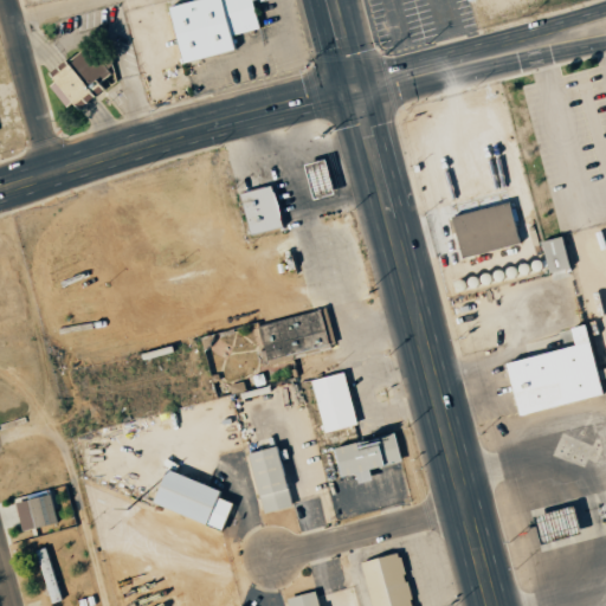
[(189,0),(166,6),(179,64),(231,52),(227,36),(257,30),(250,1),(255,0),(253,0),(189,0)]
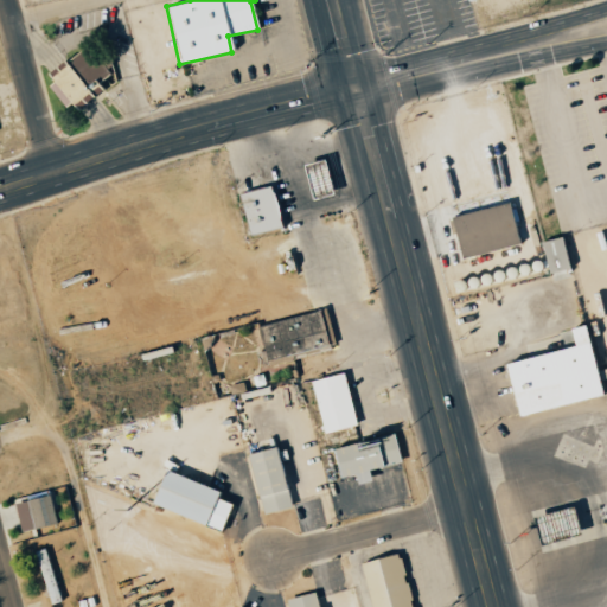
[(50,88),(66,109),(72,104),(77,110),(116,81),(110,56),(95,39),(69,61),(62,59),(48,72),(52,81),(50,88)]
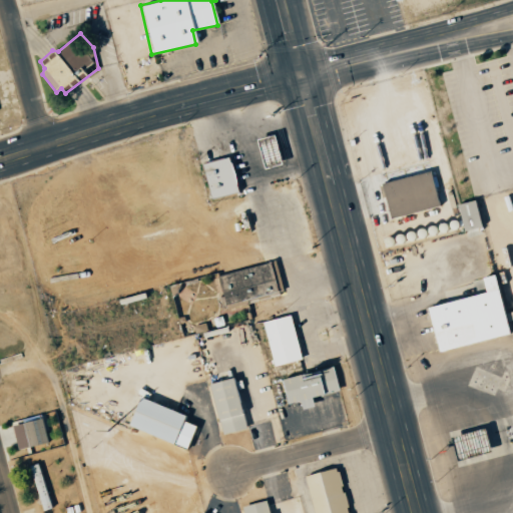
[(262,168),(280,163),(273,134),(254,139),(262,168)]
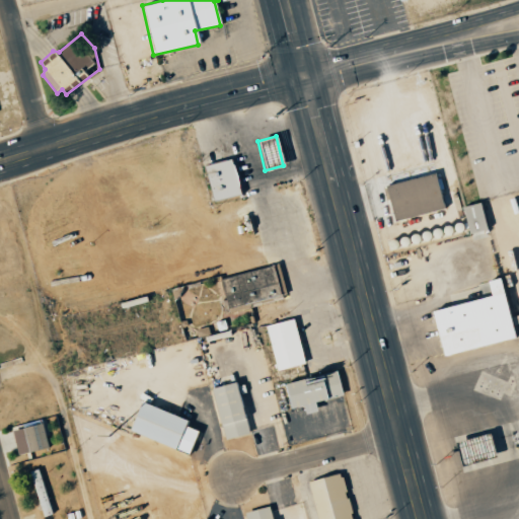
[(203,165),(212,202),(240,195),(230,158),(203,165)]
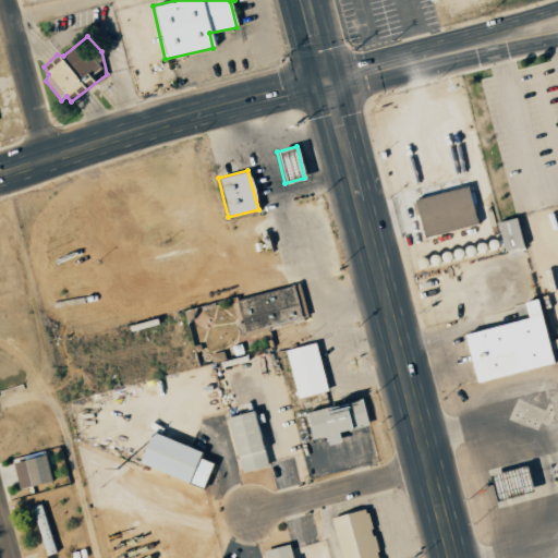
[(413,198),(421,237),(475,226),(468,187),(413,198)]
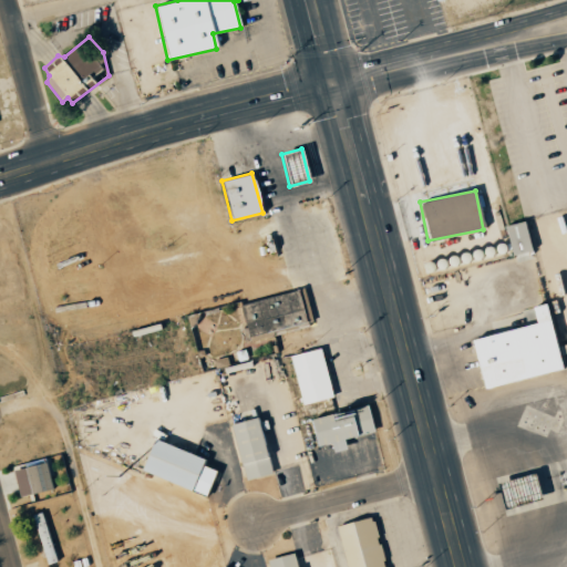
[(512,256),(531,250),(523,220),(503,226),(512,256)]
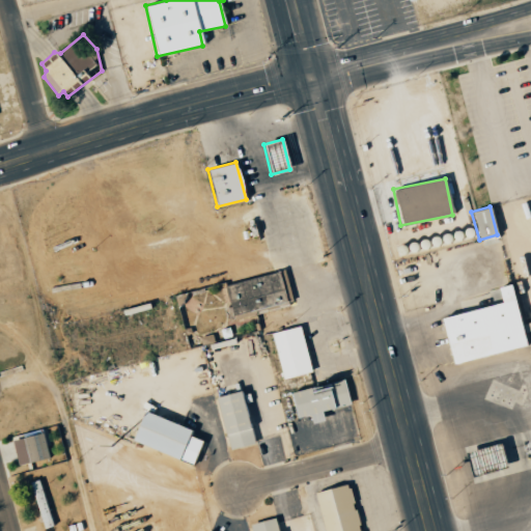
[(231,315),(285,303),(278,272),(224,285),(231,315)]
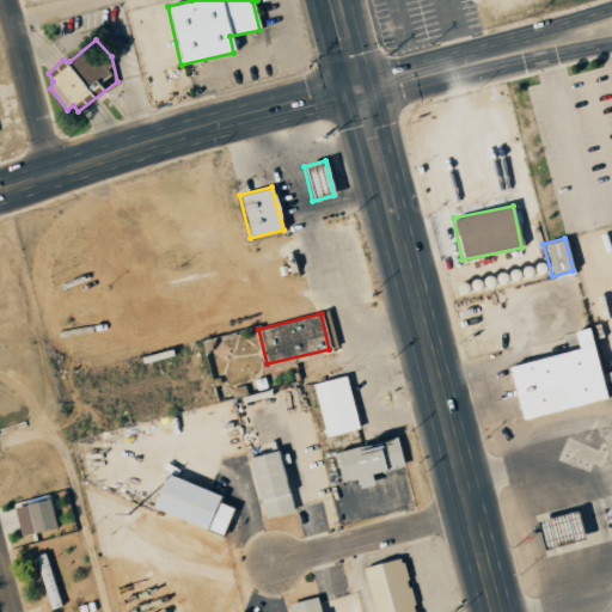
[(519,420),(604,399),(588,329),(563,335),(568,352),(507,366),(519,420)]
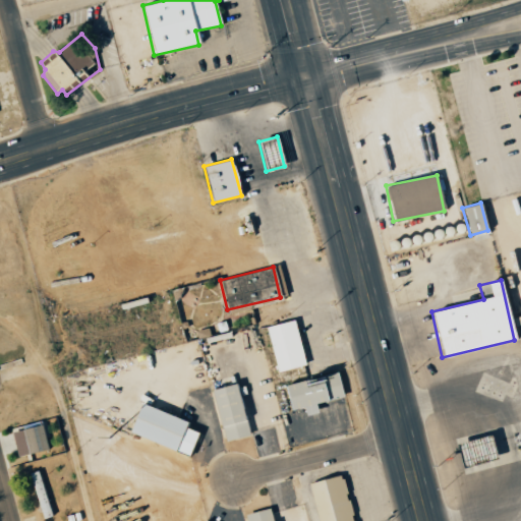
[(305,365),(294,320),(266,327),(277,372),(305,365)]
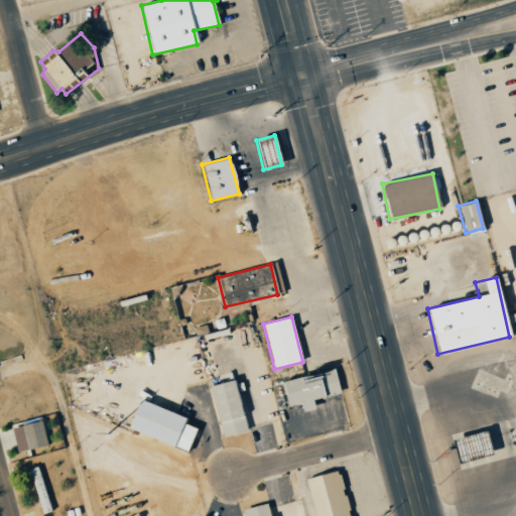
[(286,406),(299,404),(301,412),(313,409),(311,399),(340,393),(334,370),(281,382),(286,406)]
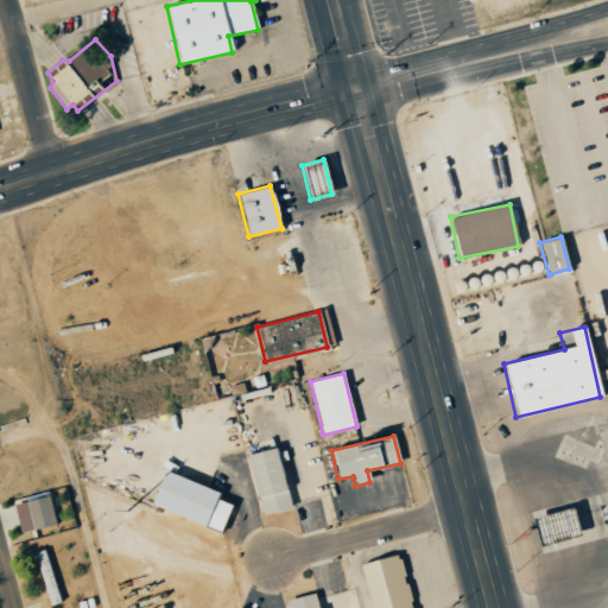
[(246,454),(260,515),(290,508),(277,448),(246,454)]
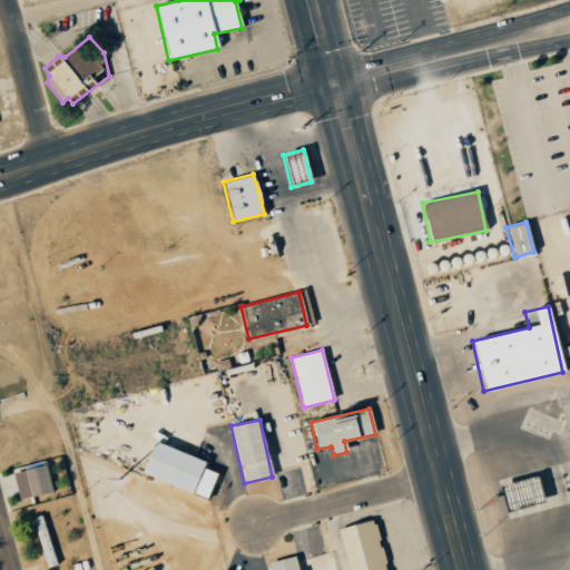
[(206,498),(215,472),(204,469),(206,461),(153,441),(140,474),(206,498)]
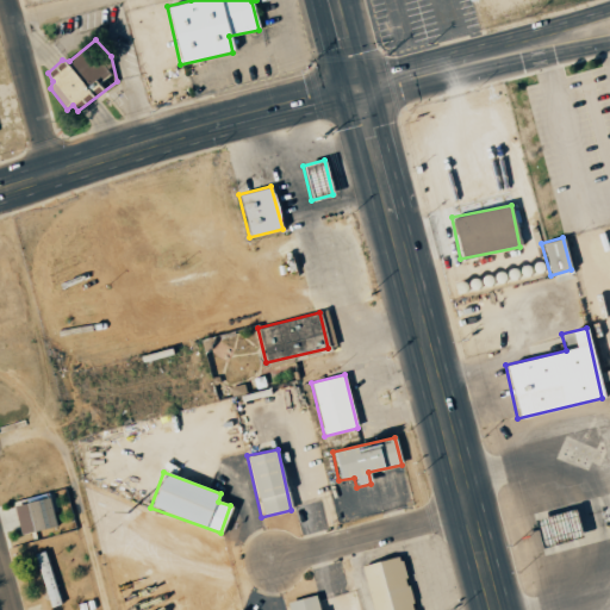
[(14,505),(20,534),(56,527),(50,498),(14,505)]
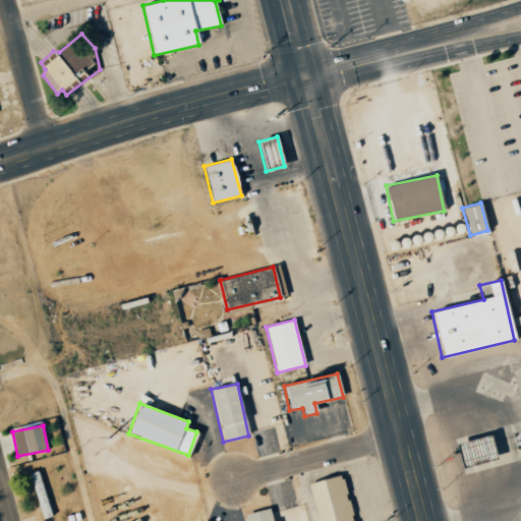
[(31,473),(40,519),(49,517),(40,471),(31,473)]
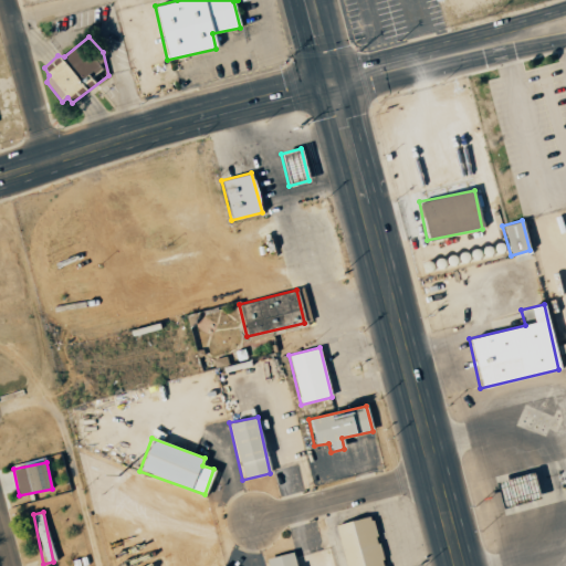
[(336,525),(345,565),(384,565),(371,515),(336,525)]
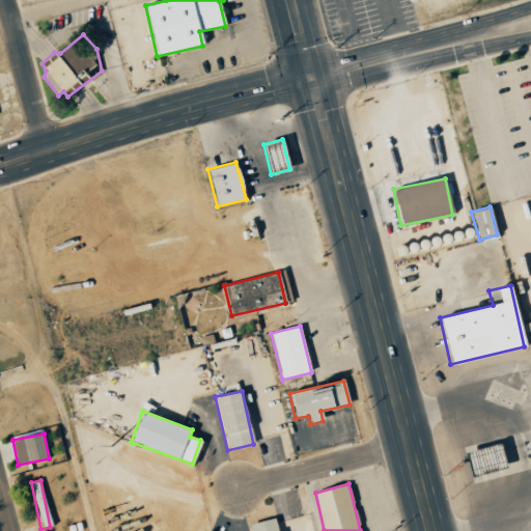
[(248,525),(249,530),(276,530),(273,519),(248,525)]
